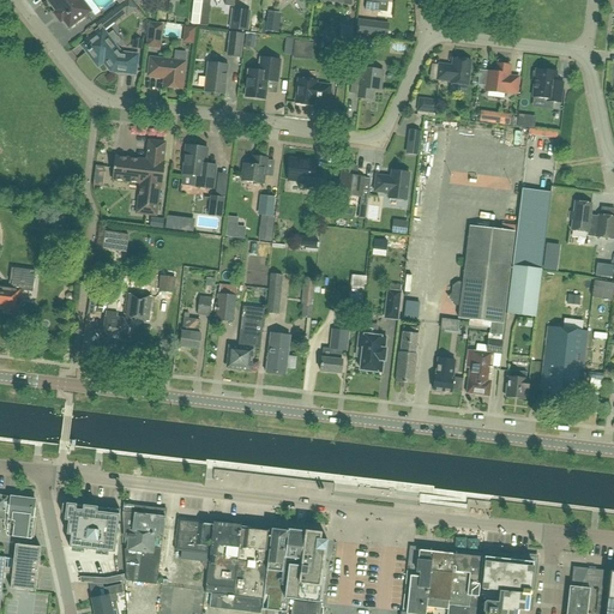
[(82,0),(46,0),(68,29),(91,12),(95,17),(100,12),(90,0),(84,0),(83,1),(82,0)]
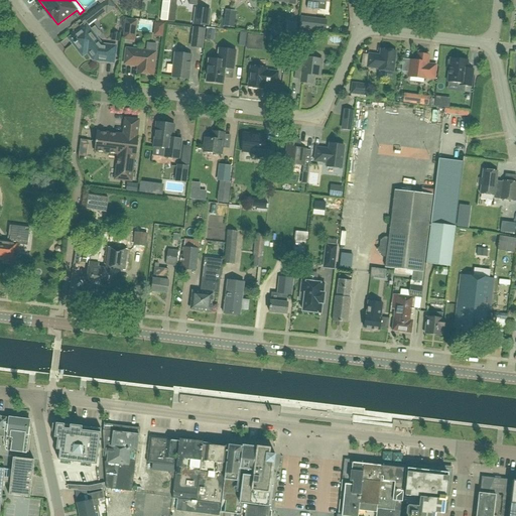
[(109,0),(106,0),(81,21),(85,27),(86,26),(87,27),(105,13),(107,15),(115,8),(109,0)]
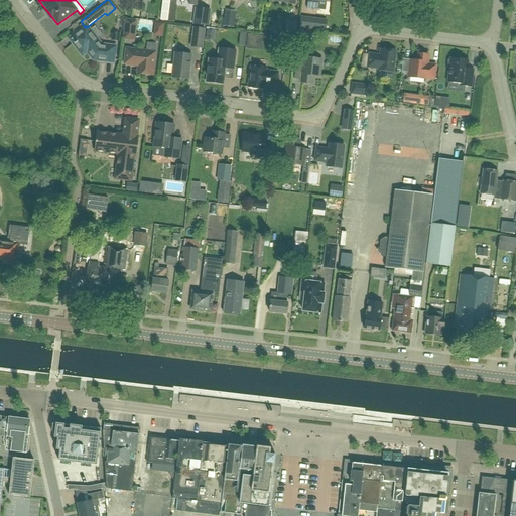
[(163,0),(160,20),(167,21),(169,5),(169,0),(163,0)]
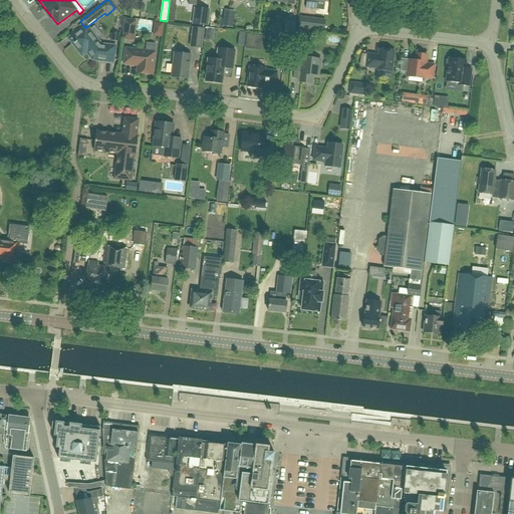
[(306,0),(305,9),(316,10),(317,1),(325,2),(325,0),(306,0)]
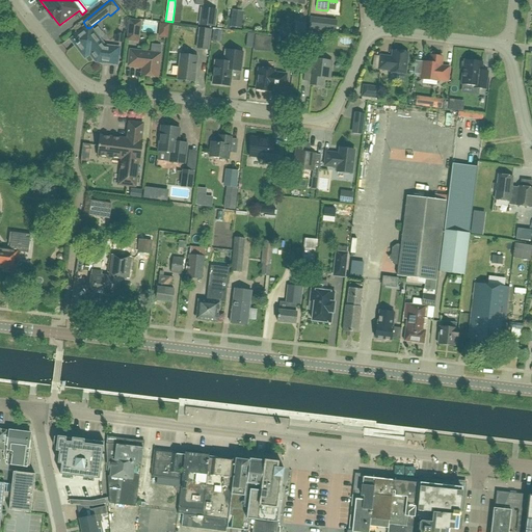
[(180,23),(182,6),(175,5),(173,22),(180,23)]
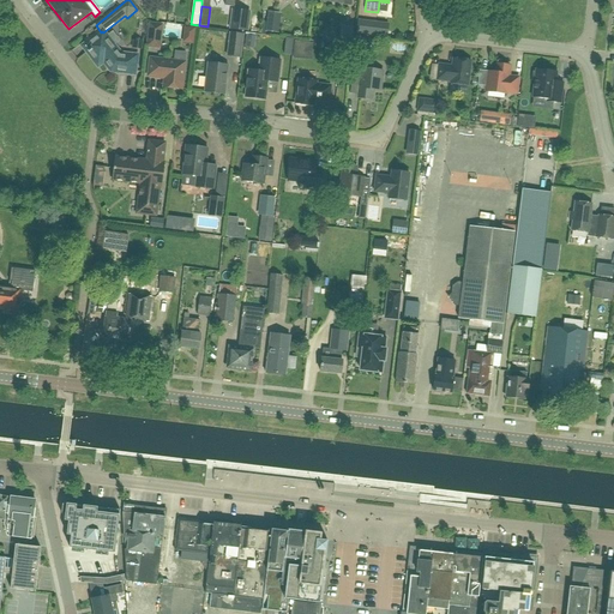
[(233,10),(230,30),(250,32),(252,12),(233,10)]
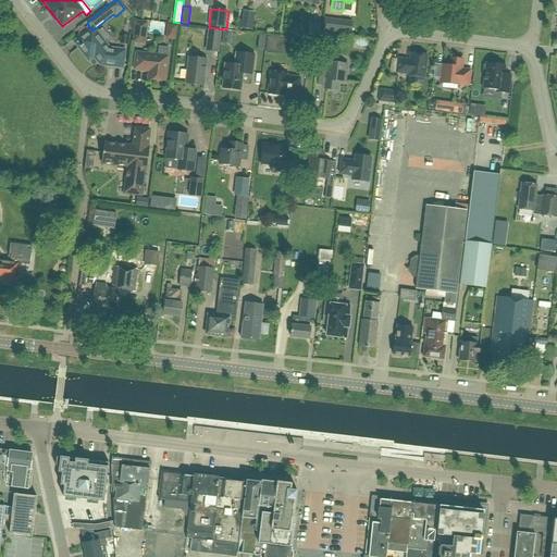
[(246,9),(243,26),(257,28),(259,10),(246,9)]
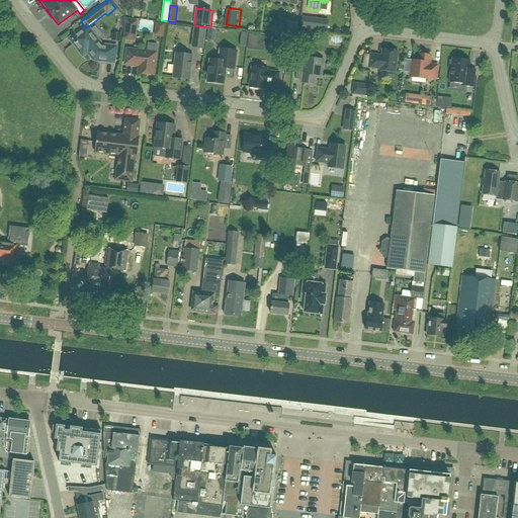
[(321,30),(322,20),(308,18),(307,29),(321,30)]
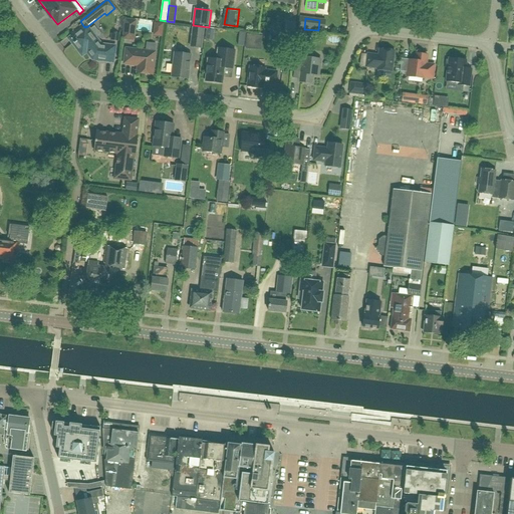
[(125,19),(123,40),(136,41),(138,21),(125,19)]
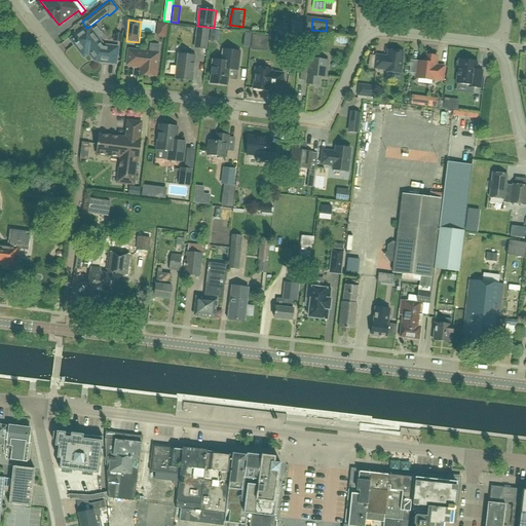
[(292,22),(290,37),(301,38),(303,24),(292,22)]
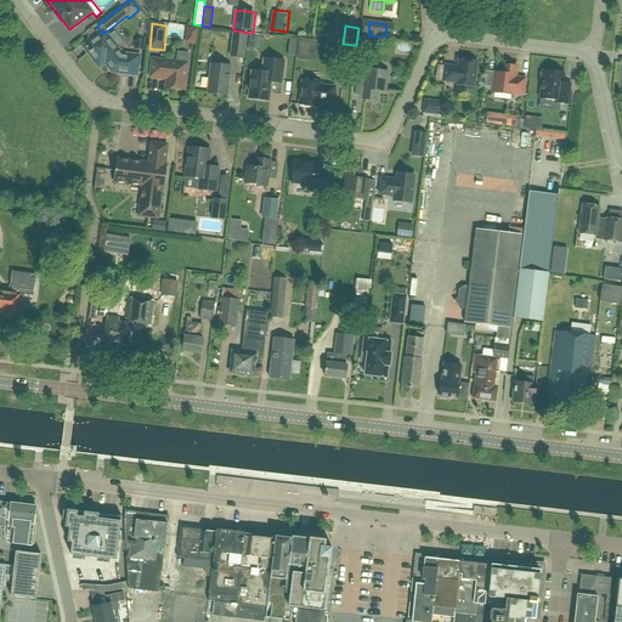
[(328,30),(327,40),(339,43),(340,33),(328,30)]
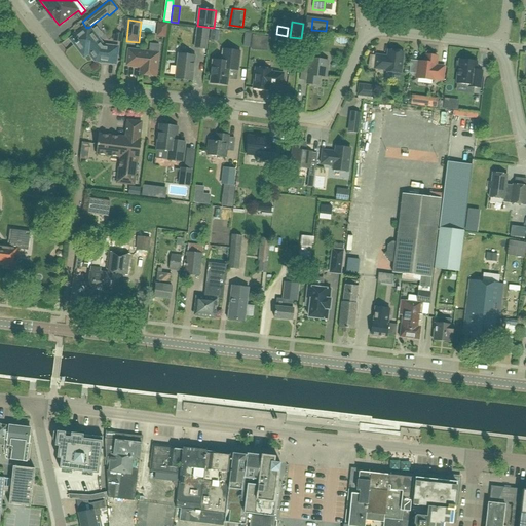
[(117,48),(100,46),(101,42),(97,38),(102,35),(97,29),(92,32),(88,28),(87,27),(86,28),(85,29),(83,27),(73,35),(78,41),(74,45),(84,58),(88,53),(91,57),(96,58),(95,61),(115,64),(117,48)]
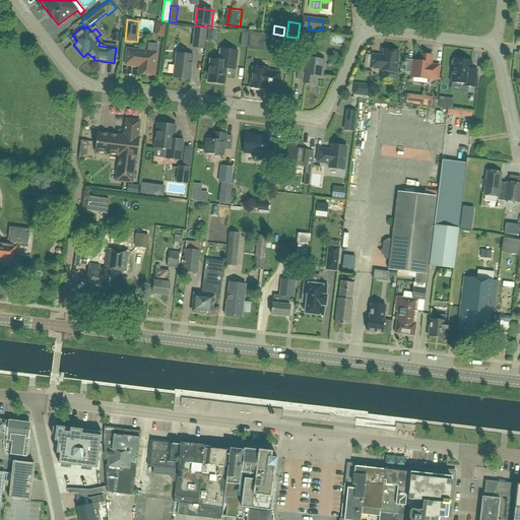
[(205,50),(207,29),(195,27),(193,48),(205,50)]
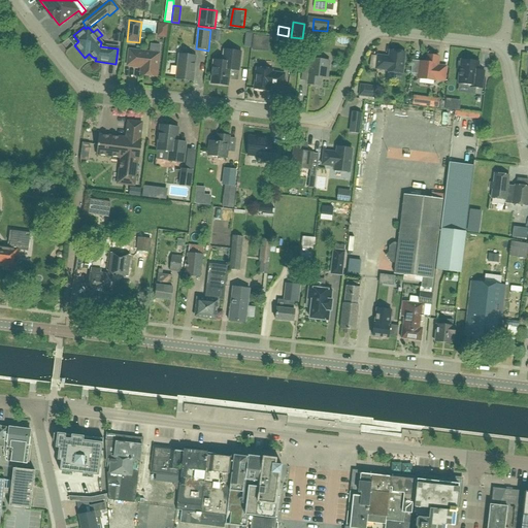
[(268,38),(254,36),(252,51),(260,51),(261,44),(268,45),(268,38)]
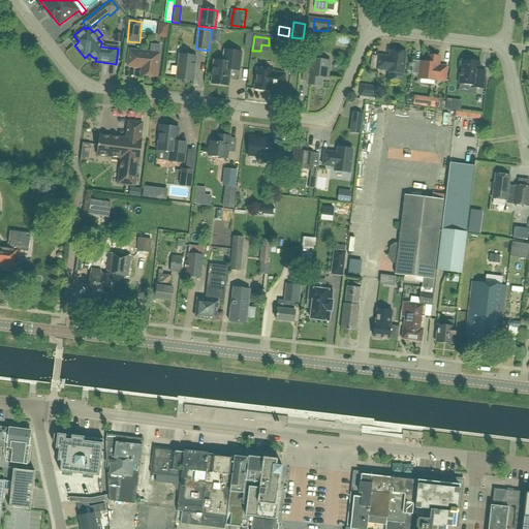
[(142,67),(141,75),(157,78),(159,54),(129,51),(127,66),(135,67),(136,66),(142,67)]
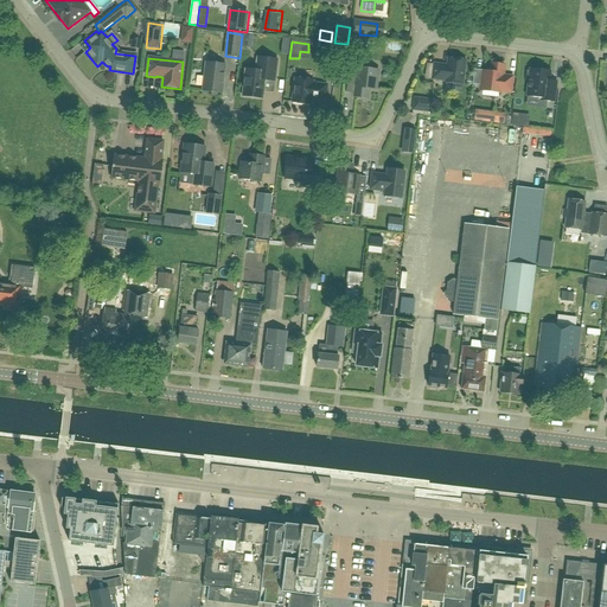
[(264,81),(275,82),(278,61),(257,58),(256,71),(246,70),(242,96),(262,98),(264,81)]
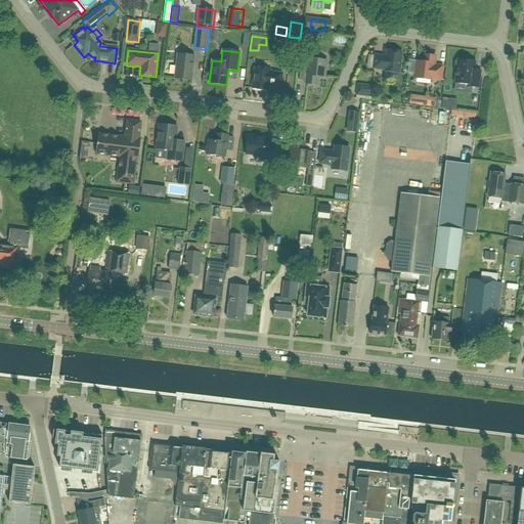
[(384,72),(399,73),(401,52),(387,51),(386,57),(375,55),(373,69),(385,70),(384,72)]
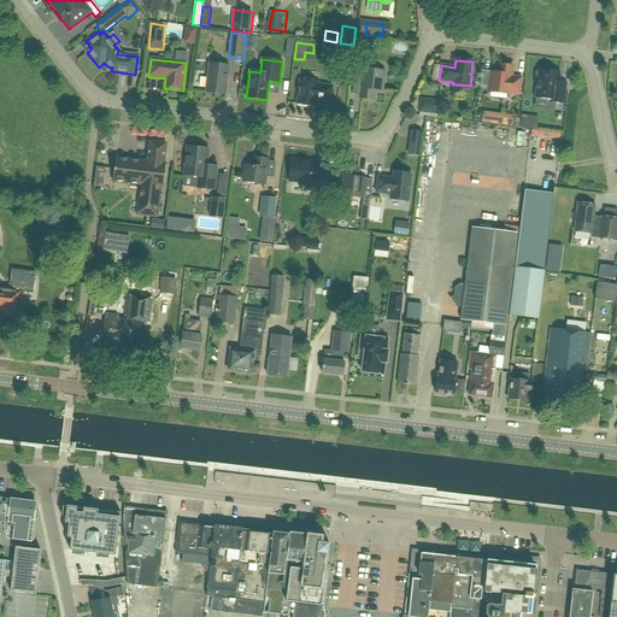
[(209,64),(205,93),(225,95),(229,66),(209,64)]
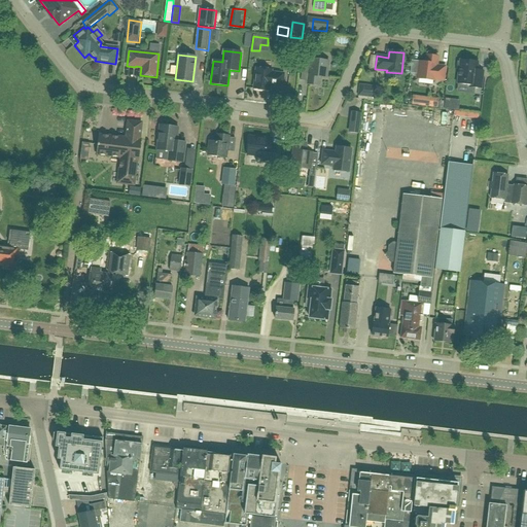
[(319,85),(320,77),(326,78),(328,62),(311,60),(312,56),(304,55),(301,80),(308,81),(307,84),(319,85)]
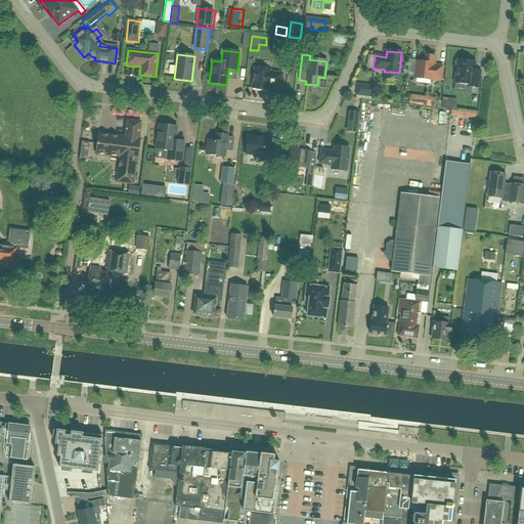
[(435,56),(424,55),(423,62),(417,61),(415,78),(432,80),(433,79),(441,80),(442,67),(434,66),(435,56)]
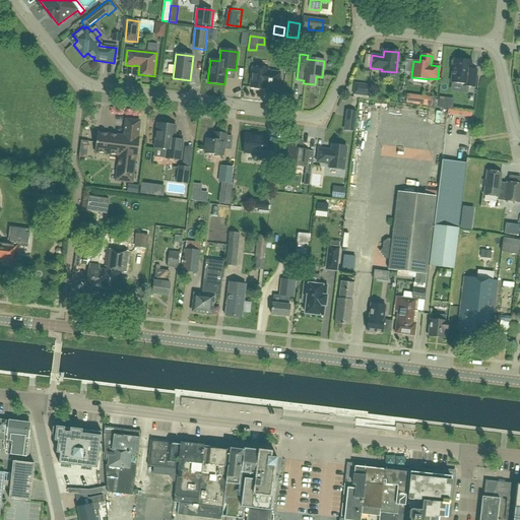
[(474,88),(476,70),(470,69),(471,61),(454,59),(454,62),(452,62),(451,68),(453,68),(451,83),(463,84),(463,86),(474,88)]
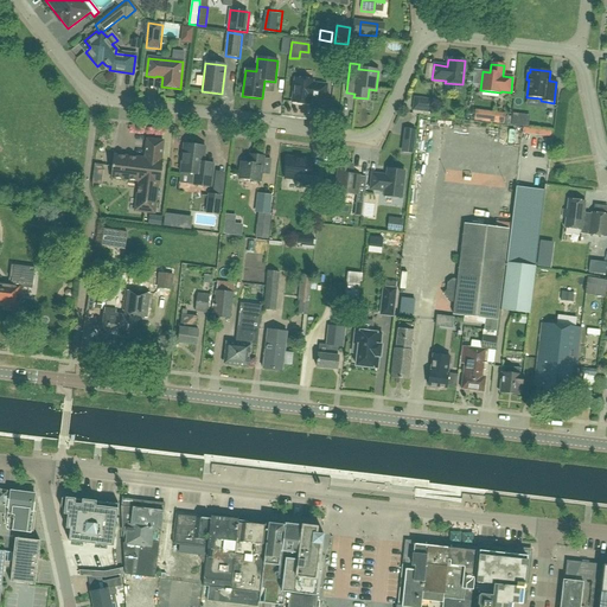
[(293,102),(310,104),(311,98),(325,101),(326,85),(312,84),(313,81),(295,80),(293,102)]
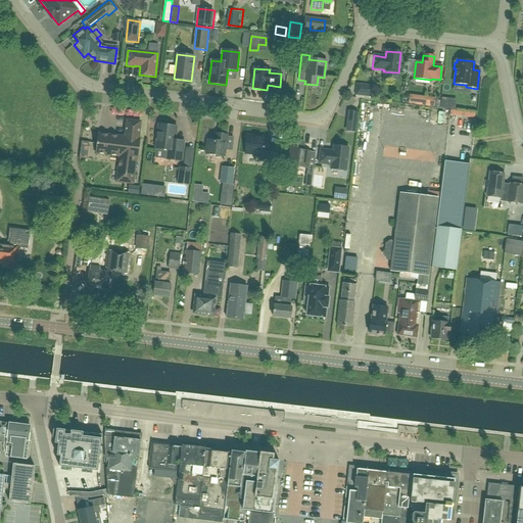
[(355,95),(370,97),(372,87),(357,85),(355,95)]
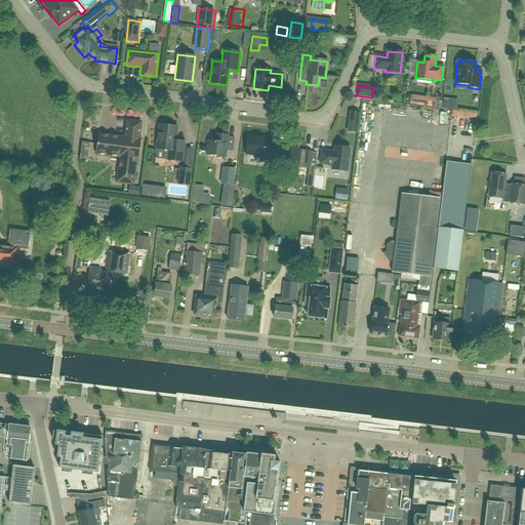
[(411,98),(410,105),(436,109),(436,102),(411,98)]
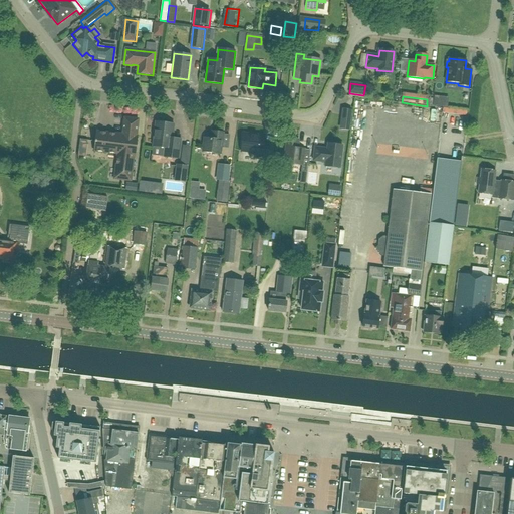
[(433,119),(440,120),(441,108),(435,107),(433,119)]
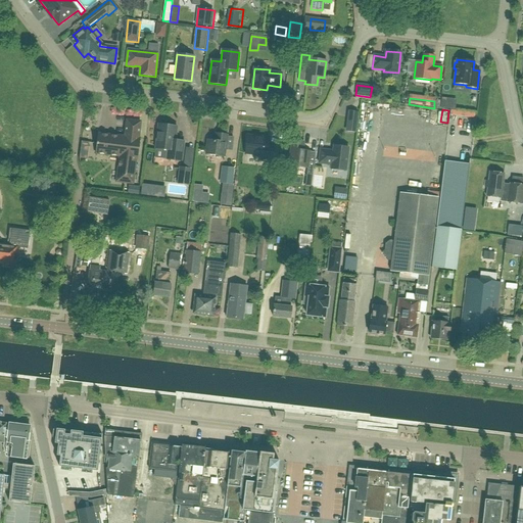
[(358,120),(349,119),(347,132),(355,133),(358,120)]
